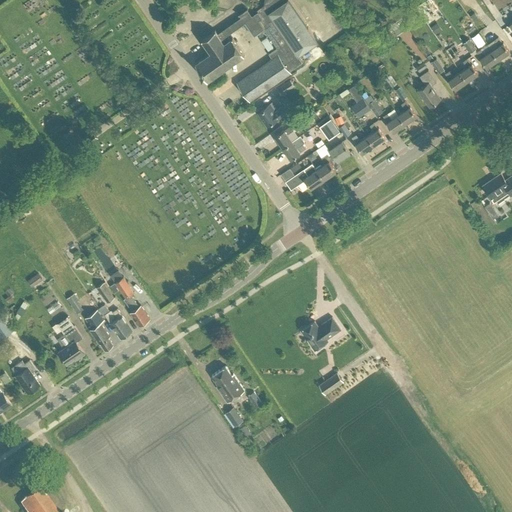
[(303,61),(298,54),(318,41),(289,0),(270,0),(269,1),(265,0),(264,4),(257,10),(258,11),(252,15),(248,9),(248,8),(238,14),(239,15),(240,14),(241,16),(218,32),(215,29),(212,31),(202,39),(211,52),(195,62),(199,68),(197,69),(202,76),(204,75),(207,80),(244,54),(232,37),(227,41),(224,36),(245,22),(254,35),(264,28),(277,47),(269,53),(273,58),(272,58),(238,82),(242,87),(247,94),(250,99),(290,71),(289,71),(303,61)]
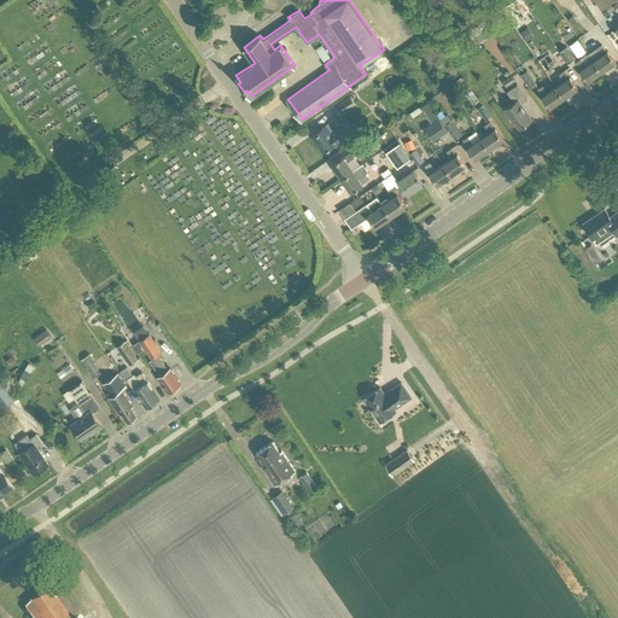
[(617,0),(611,0),(605,4),(610,10),(617,4),(617,0)]
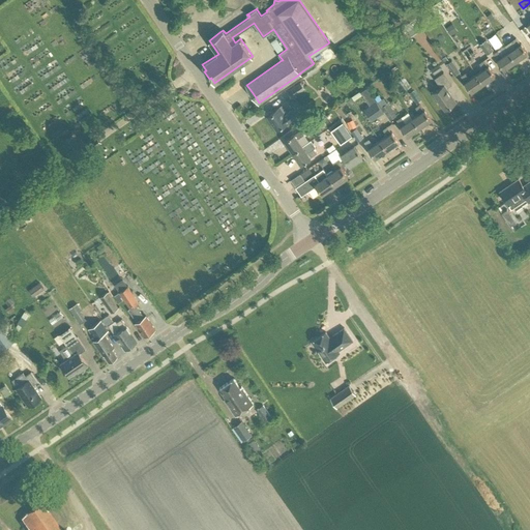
[(434,6),(438,13),(446,8),(442,2),(434,6)]
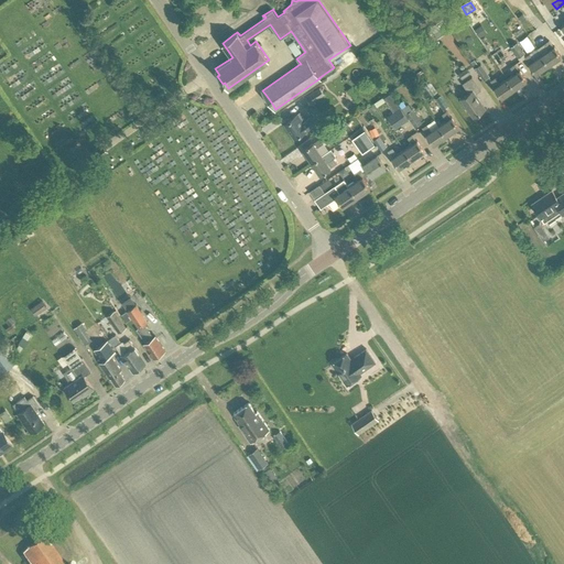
[(478,24),(487,21),(481,9),(473,12),(478,24)]
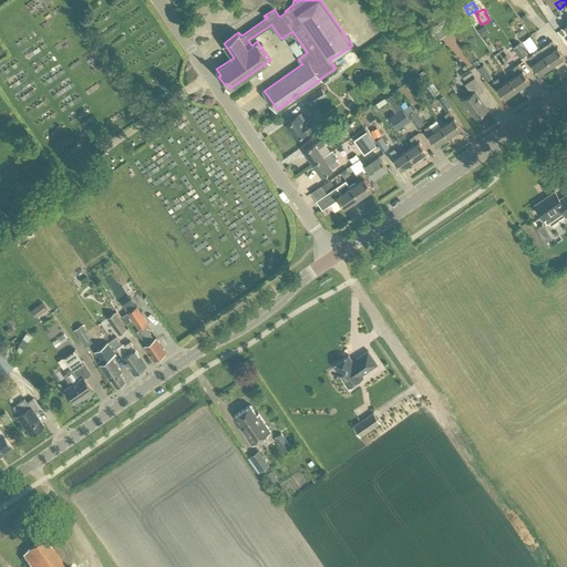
[(522,18),(525,24),(532,20),(527,13),(522,18)]
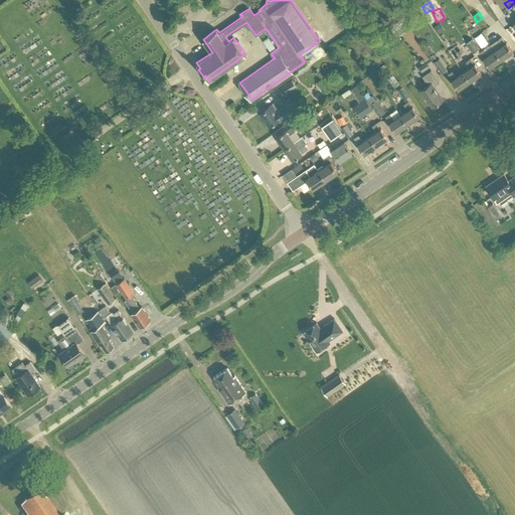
[(397,32),(399,35),(411,27),(405,17),(393,25),(395,28),(392,30),(394,34),(397,32)]
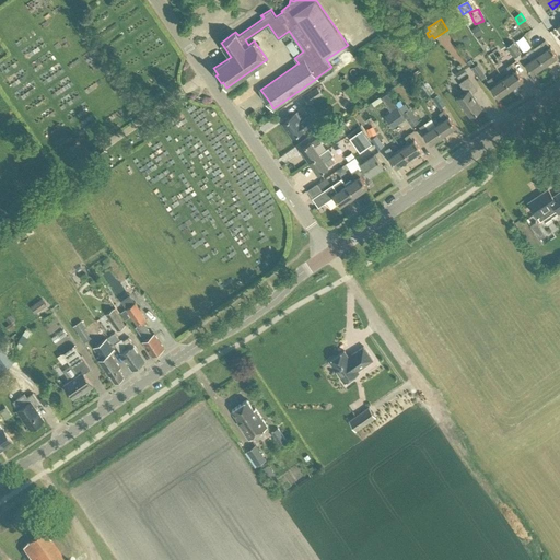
[(216,33),(219,38),(235,30),(232,24),(216,33)]
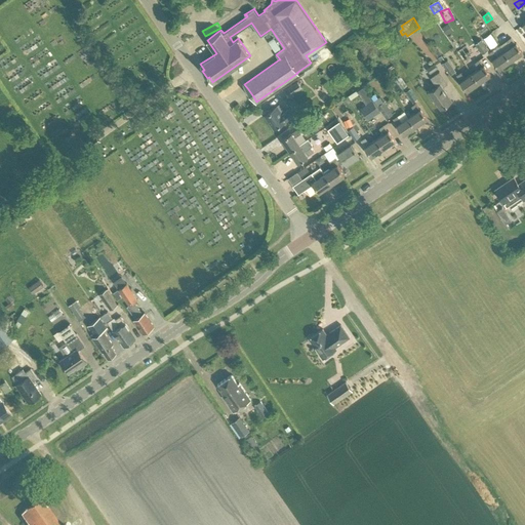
[(503,50),(511,61),(522,52),(516,42),(515,43),(511,37),(507,40),(511,46),(503,50)]
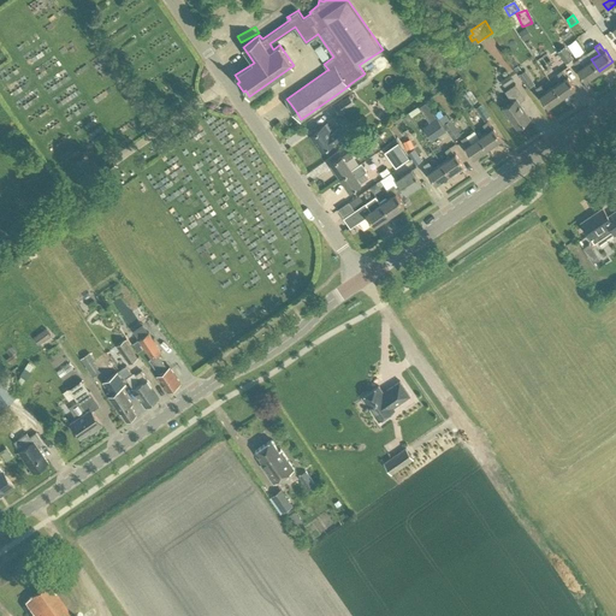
[(88,57),(93,63),(106,54),(100,47),(88,57)]
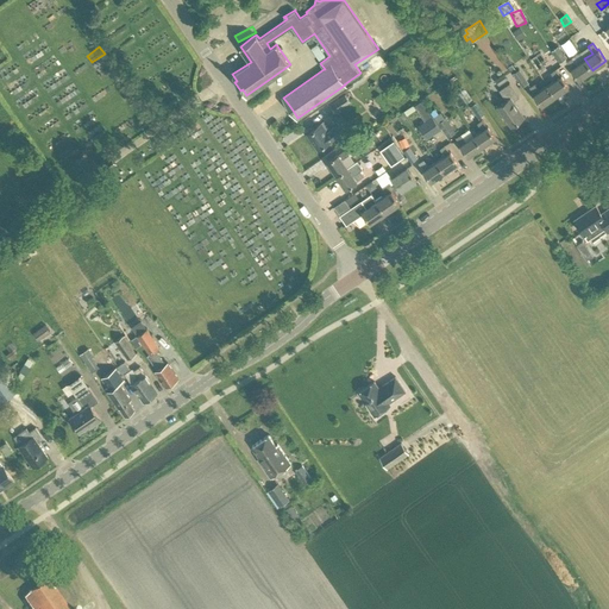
[(553,51),(560,62),(566,57),(559,46),(553,51)]
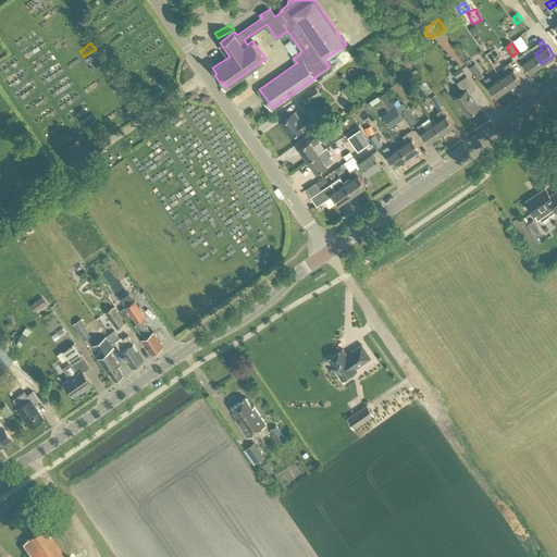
[(522,62),(529,73),(542,64),(534,53),(528,59),(523,52),(519,56),(523,62),(522,62)]
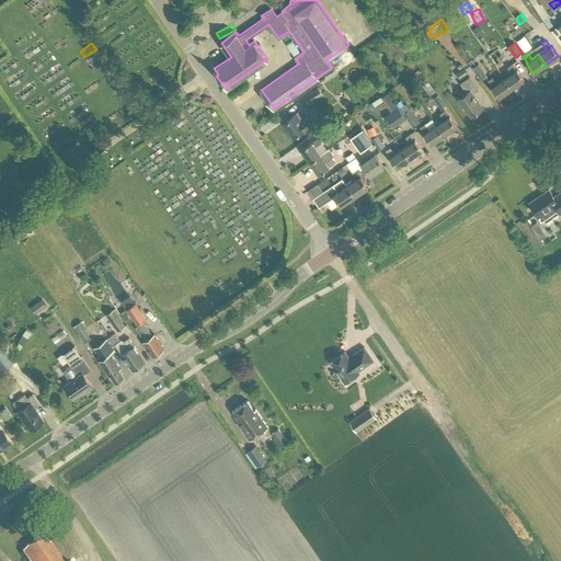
[(478,63),(476,64),(472,58),(469,60),(472,66),(472,67),(481,80),(488,76),(478,63)]
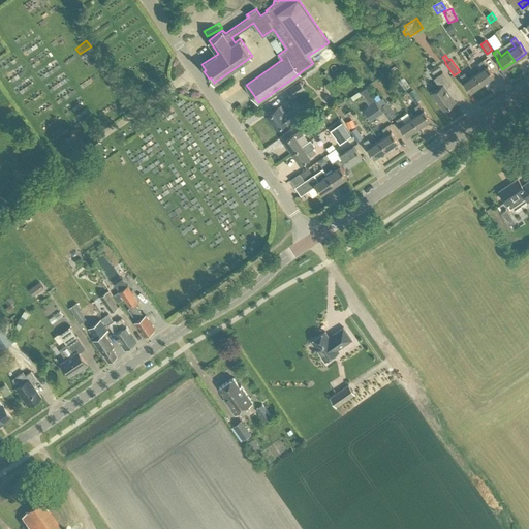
[(475,73),(483,83),(494,74),(488,65),(487,65),(483,60),(478,62),(483,68),(475,73)]
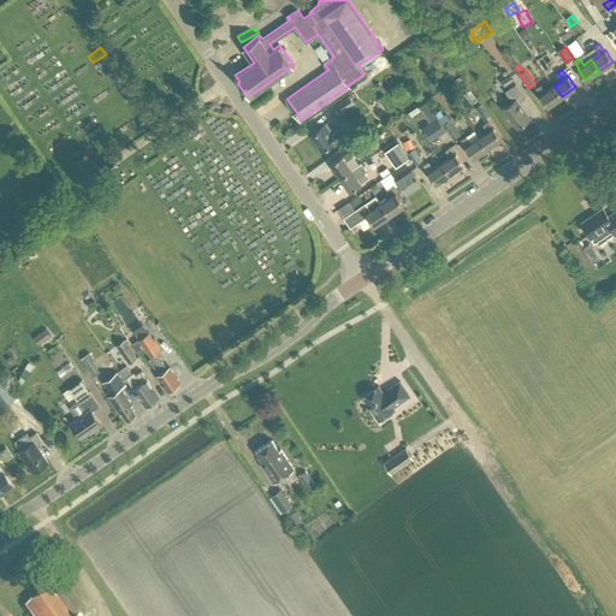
[(499,81),(504,87),(514,80),(509,73),(499,81)]
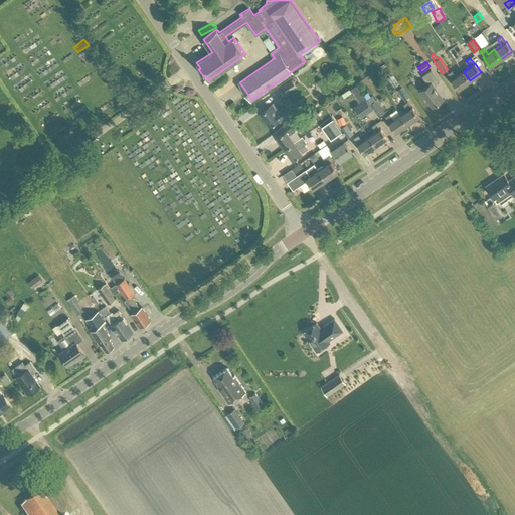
[(420,90),(432,107),(443,99),(434,86),(440,81),(431,69),(422,75),(427,84),(420,90)]
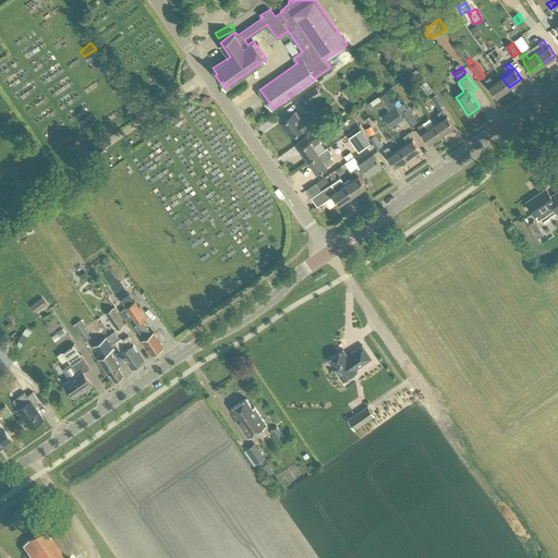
[(489,86),(496,96),(509,87),(501,77),(494,83),(489,76),(485,80),(489,85),(489,86)]
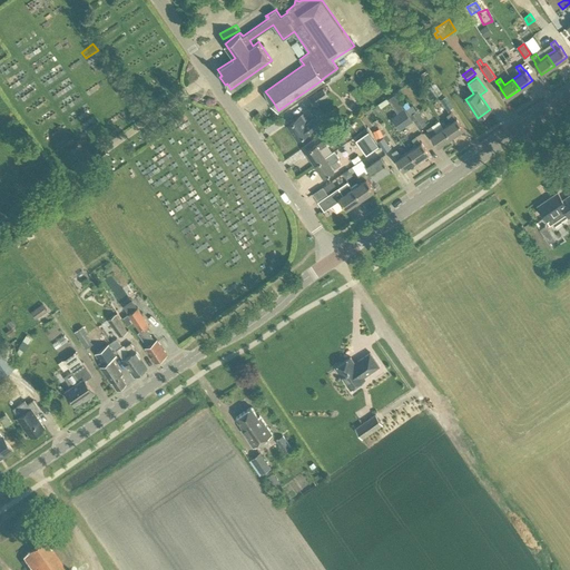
[(323,88),(308,97),(314,105),(327,95),(323,88)]
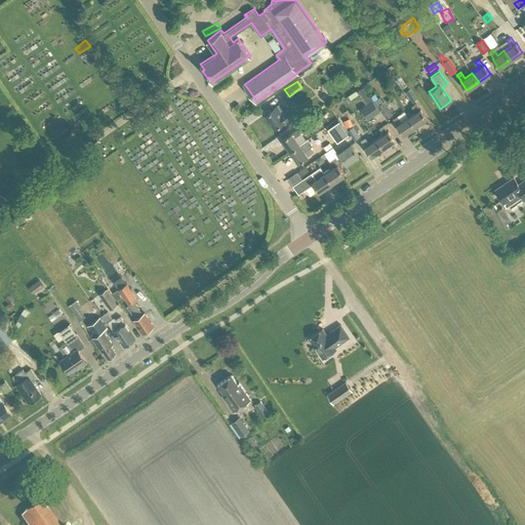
[(364,87),(358,91),(366,104),(360,108),(368,119),(380,111),(372,99),(364,87)]
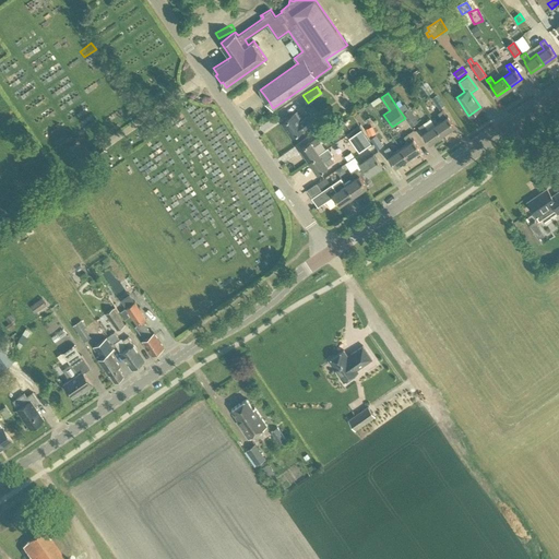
[(431,97),(439,108),(445,104),(438,93),(431,97)]
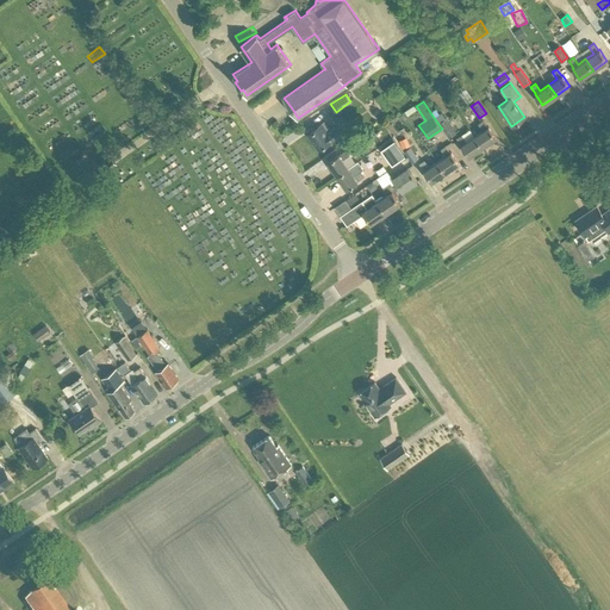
[(455,131),(446,118),(439,123),(448,137),(455,131)]
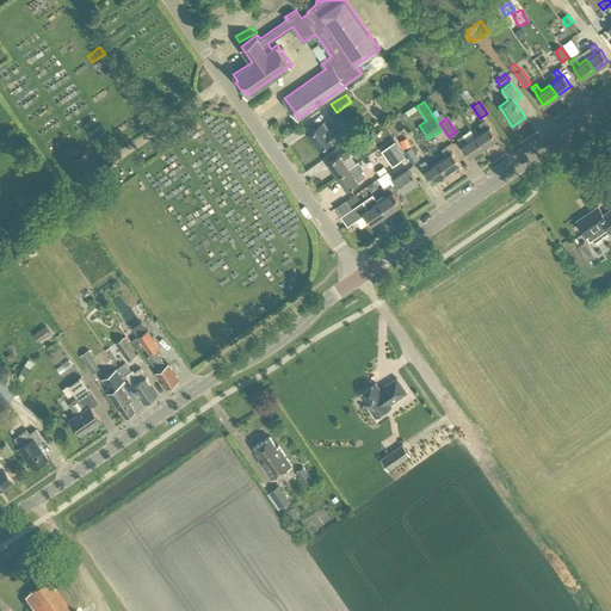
[(475,136),(483,147),(497,137),(489,127),(488,127),(483,119),(479,123),(483,130),(475,136)]
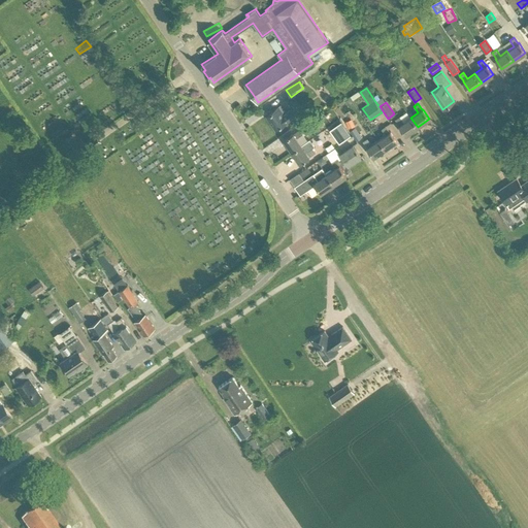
[(266,114),(276,129),(295,116),(290,108),(286,111),(281,104),(266,114)]
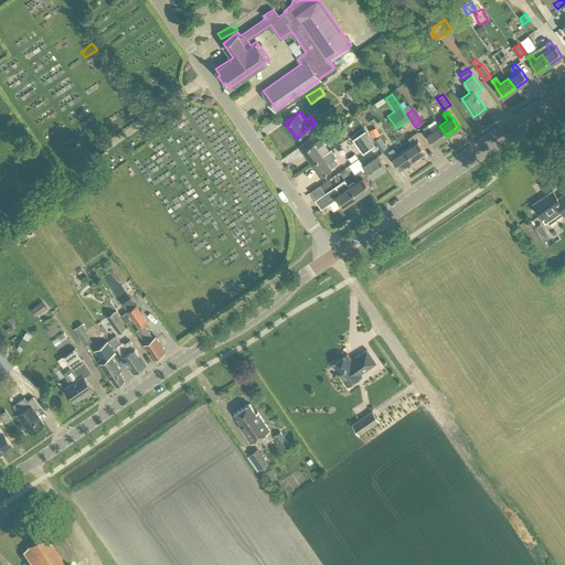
[(373,123),(365,125),(369,132),(375,129),(373,123)]
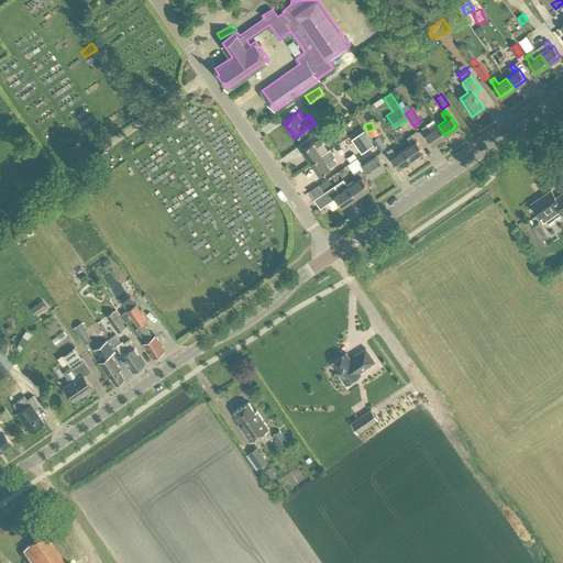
[(426,133),(432,144),(445,135),(438,125),(430,130),(426,123),(422,127),(427,133),(426,133)]
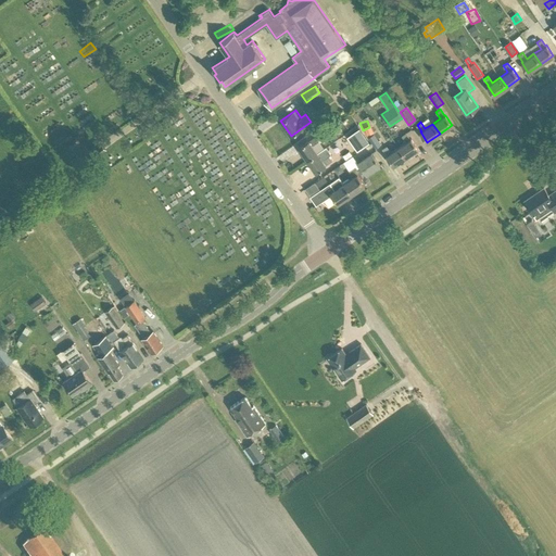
[(348,137),(357,150),(369,141),(359,128),(348,137)]
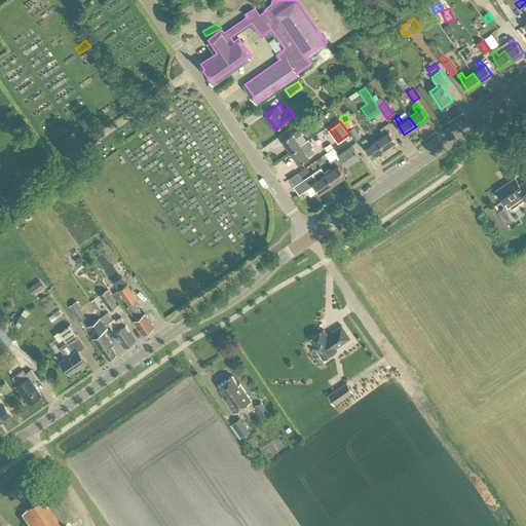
[(348,129),(354,140),(361,137),(353,125),(348,129)]
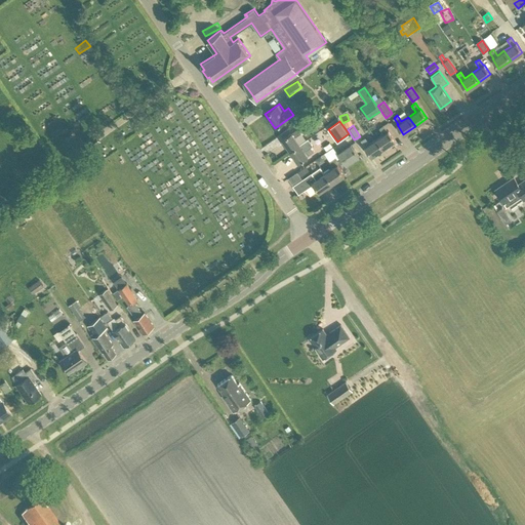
[(376,138),(382,148),(395,139),(389,130),(388,131),(384,125),(379,127),(384,133),(376,138)]
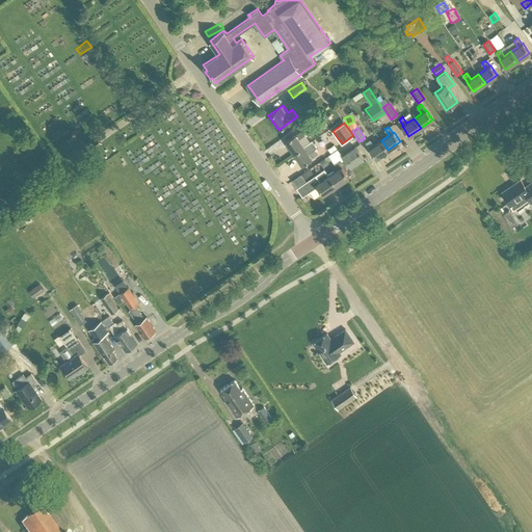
[(286,140),(294,153),(303,145),(298,138),(304,134),(301,130),(296,134),(295,134),(286,140)]
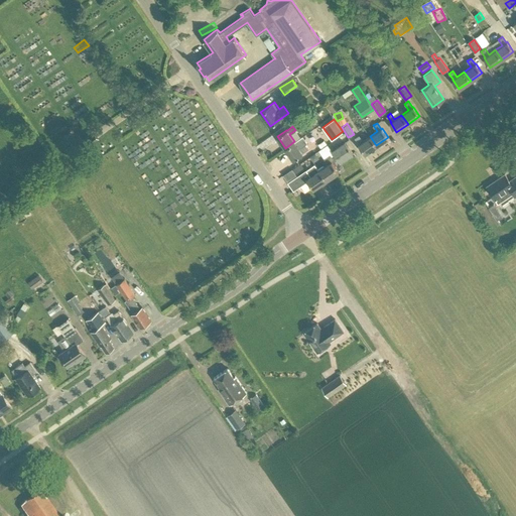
[(85,138),(90,145),(99,138),(94,131),(85,138)]
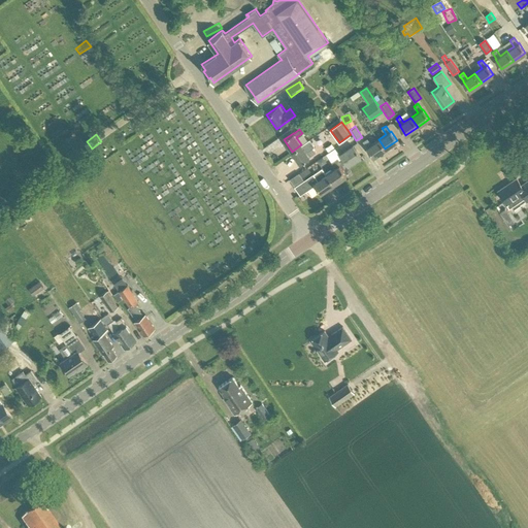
[(324,134),(316,141),(325,151),(333,143),(324,134)]
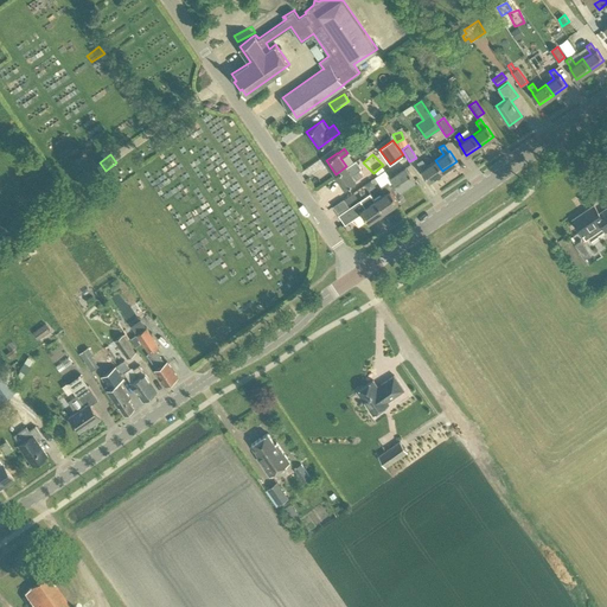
[(353,171),(360,166),(352,155),(345,160),(353,171)]
